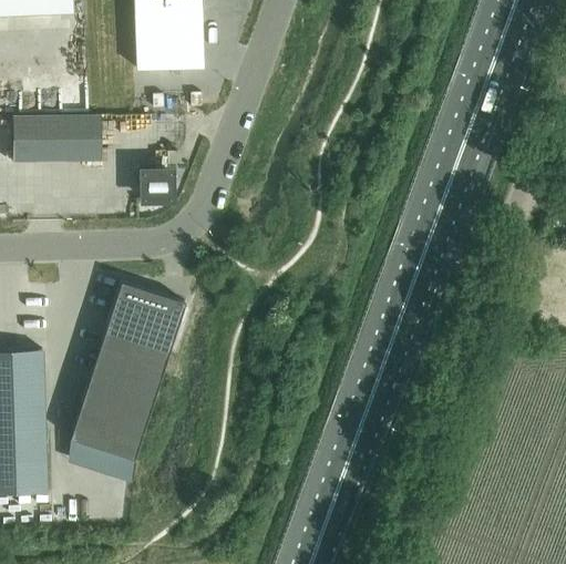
[(0,0),(0,16),(74,13),(73,0),(0,0)]
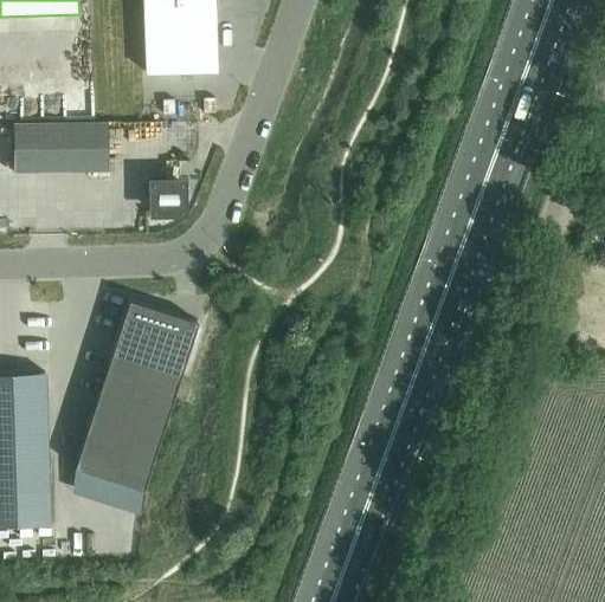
[(143,0),(147,76),(218,73),(214,0),(143,0)]
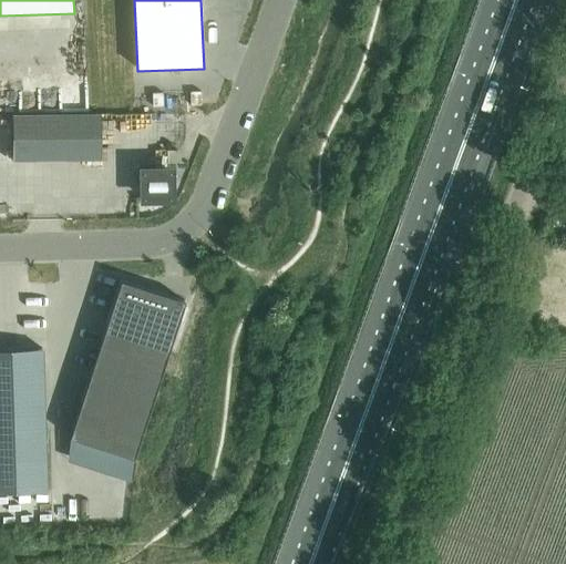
[(13,156),(102,152),(101,122),(12,126),(13,156)]
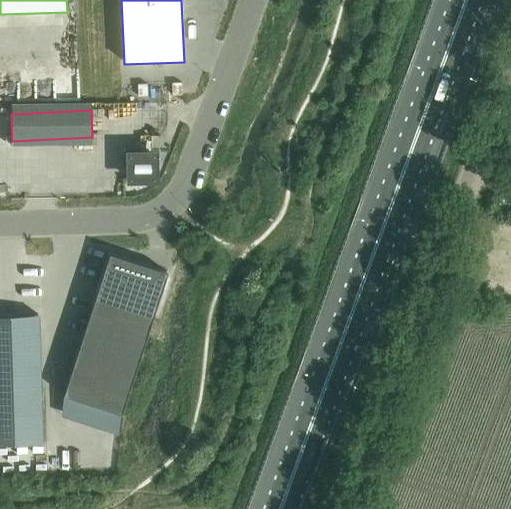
[(15,140),(16,164),(34,163),(33,139),(15,140)]
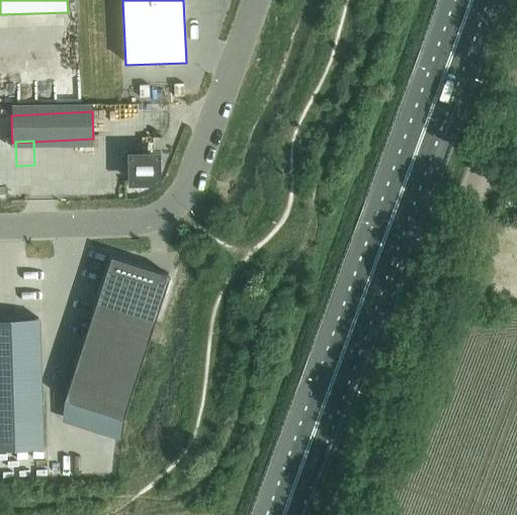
[(157,159),(132,159),(132,184),(157,184),(157,159)]
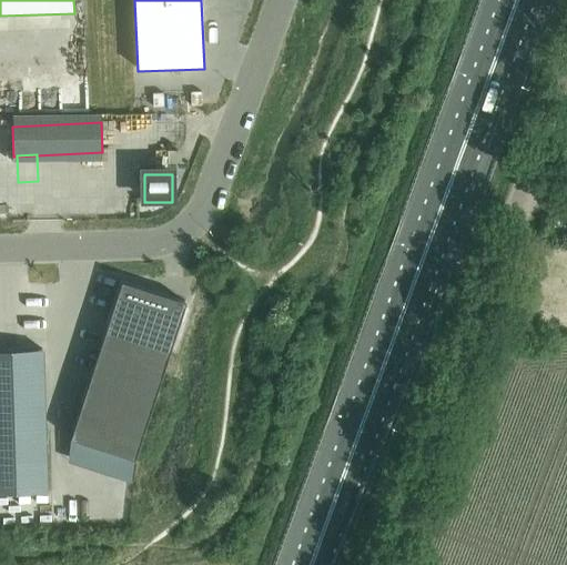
[(121,283),(70,442),(135,463),(186,304),(121,283)]
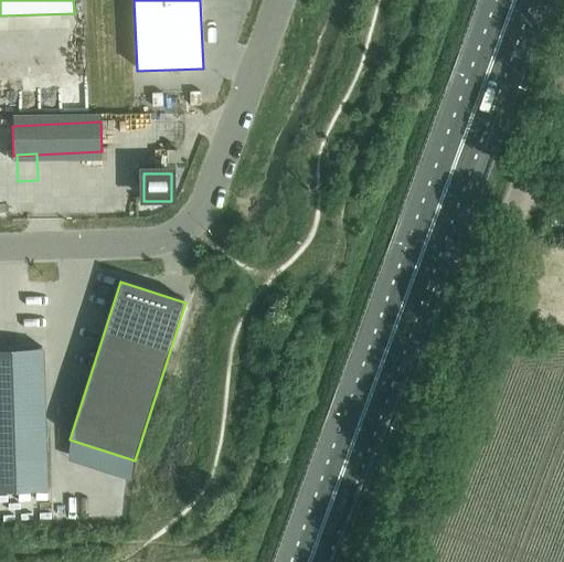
[(43,351),(0,351),(0,494),(48,492),(43,351)]
